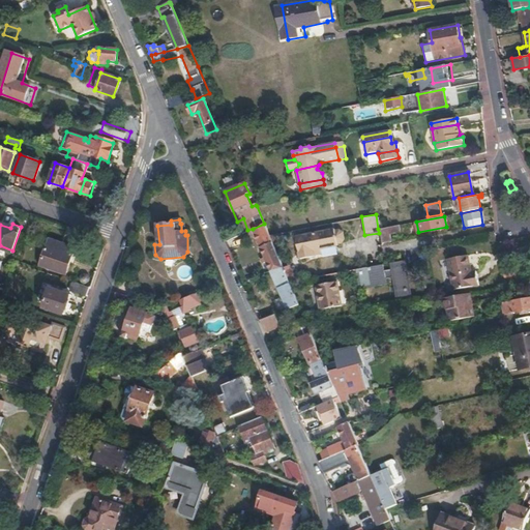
[(266,261),(270,270),(274,269),(283,267),(282,266),(281,264),(277,257),(272,243),(269,235),(264,224),(253,229),(259,243),(264,257),(260,259),(261,263),(266,261)]
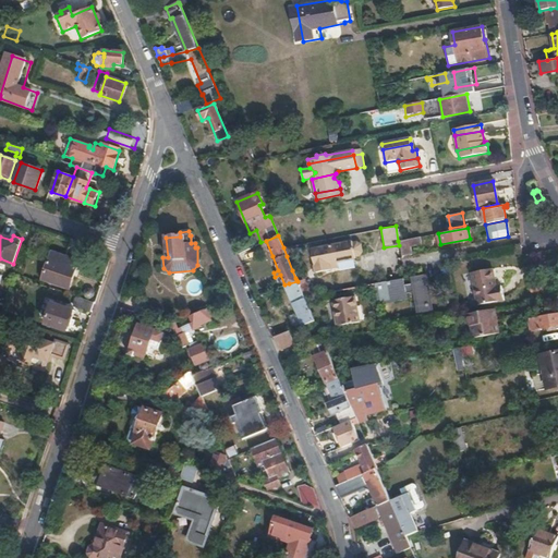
[(398,241),(399,245),(401,257),(409,256),(408,247),(421,244),(420,237),(398,241)]
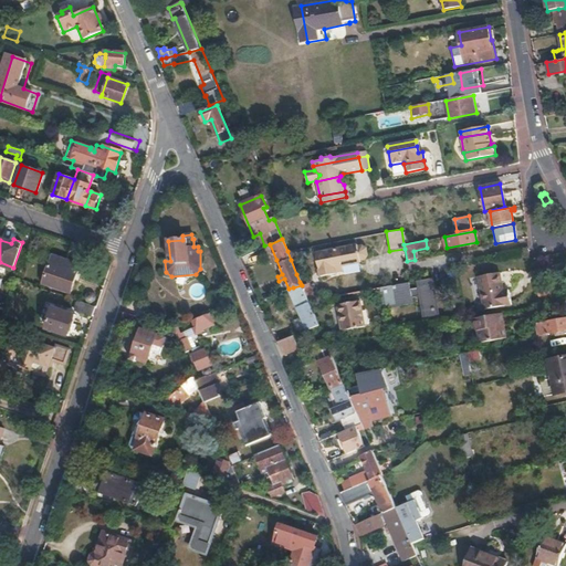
[(314,253),(320,279),(335,275),(333,264),(341,262),(359,259),(358,258),(362,257),(364,253),(363,248),(360,247),(357,248),(357,244),(314,253)]
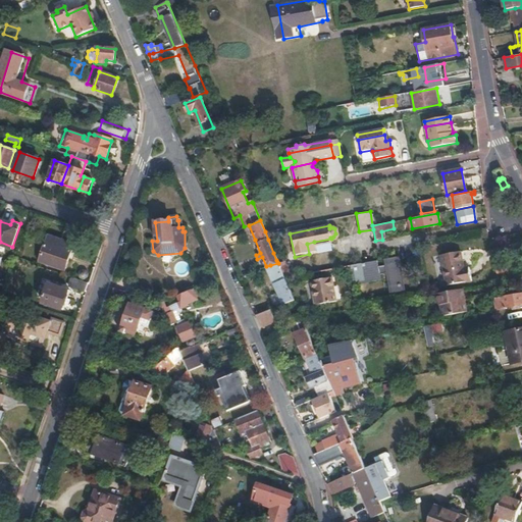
[(272,230),(265,231),(268,240),(273,239),(272,230)]
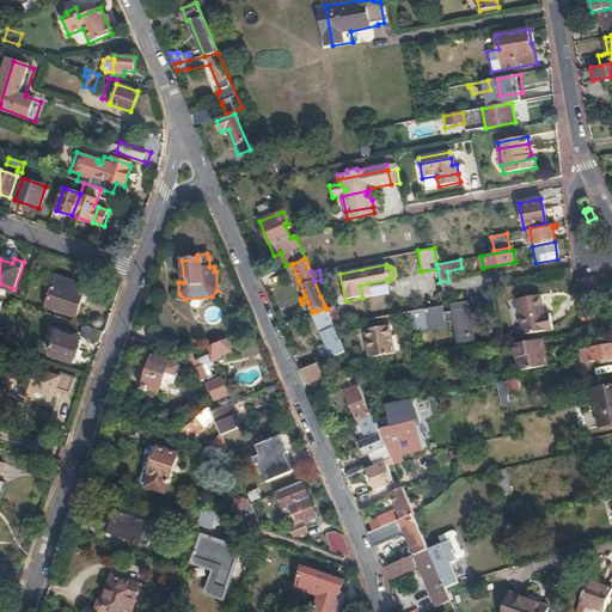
[(86,286),(55,275),(46,305),(75,316),(86,286)]
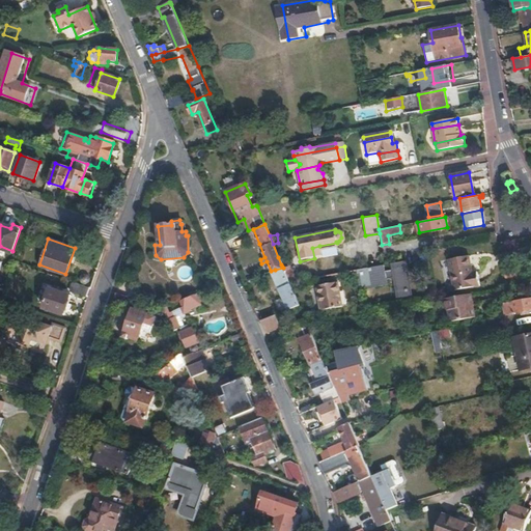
[(314,258),(322,257),(319,246),(312,248),(314,258)]
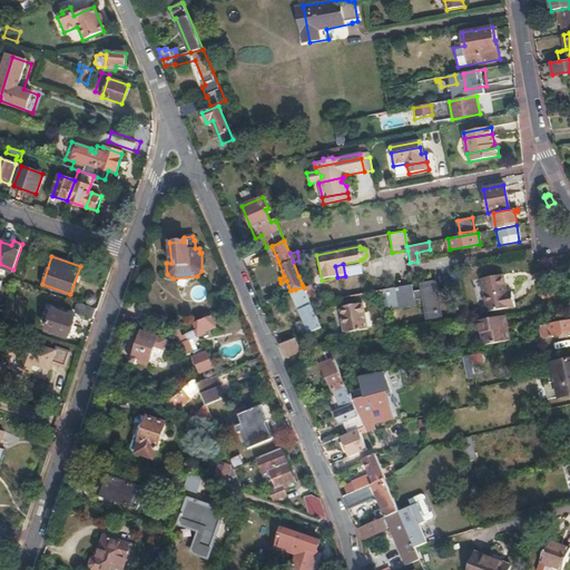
[(488,311),(513,306),(511,293),(505,294),(501,274),(481,278),(488,311)]
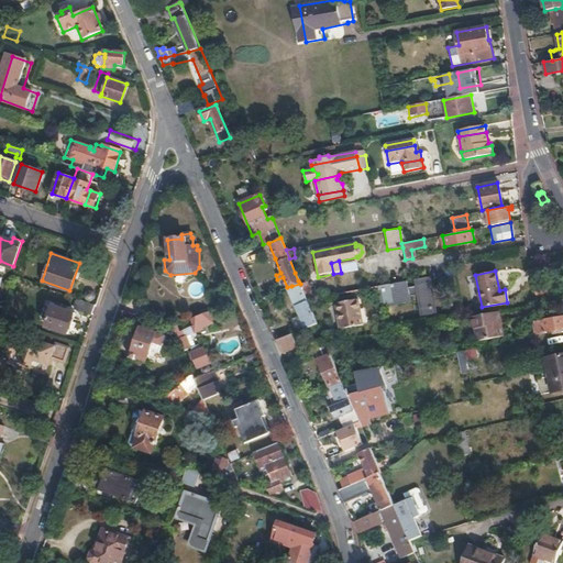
[(407,287),(406,280),(377,286),(381,307),(410,300),(409,296),(416,294),(420,317),(438,313),(431,276),(430,276),(412,279),(414,286),(407,287)]
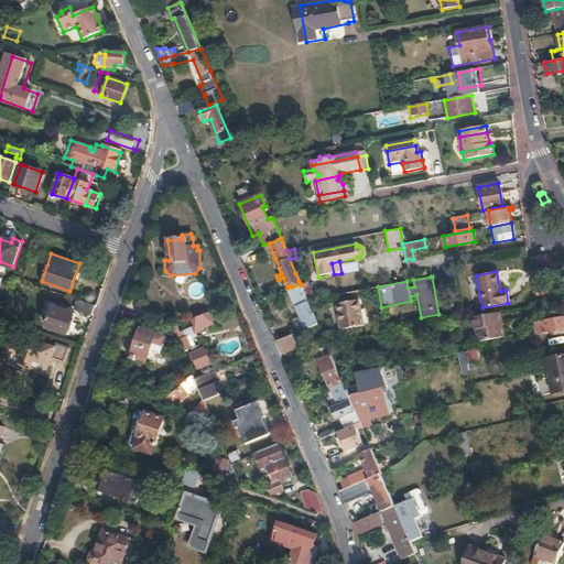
[(301,284),(301,286),(303,291),(306,300),(316,297),(312,288),(311,285),(308,280),(299,281),(300,283),(301,284)]
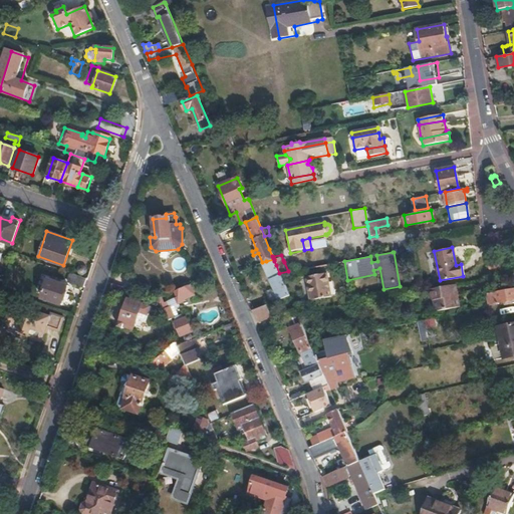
[(274,259),(266,261),(274,278),(270,280),(278,299),(289,295),(279,273),(276,265),(274,261),(274,259)]
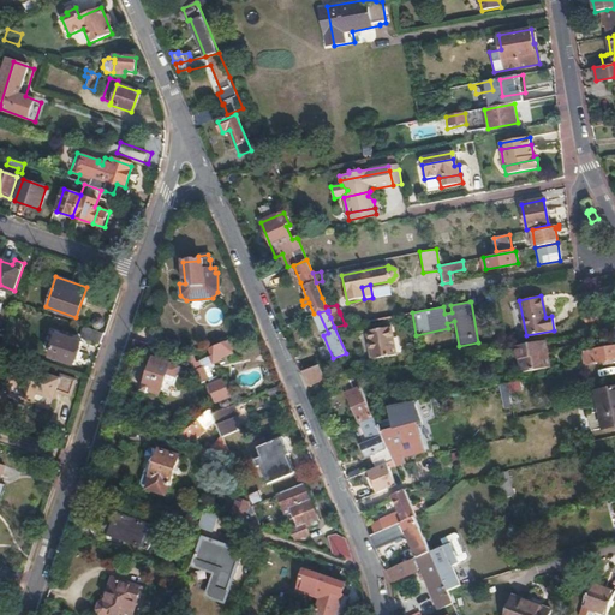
[(601,323),(598,314),(587,316),(590,326),(601,323)]
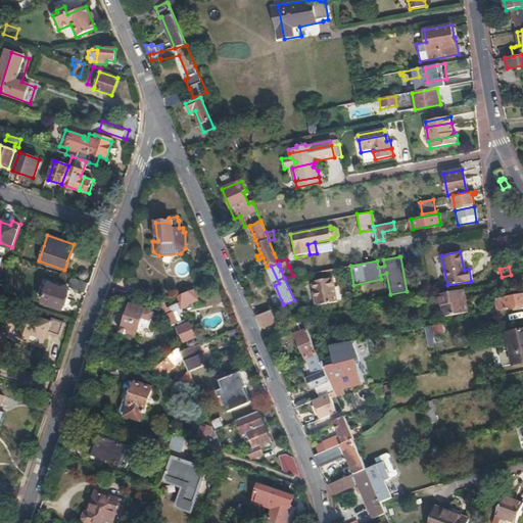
[(210,282),(218,278),(214,270),(206,273),(210,282)]
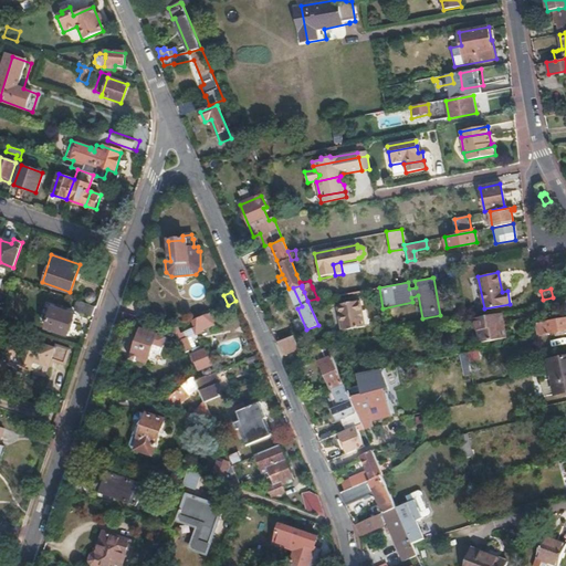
[(364,324),(359,299),(336,303),(339,323),(342,323),(343,328),(364,324)]
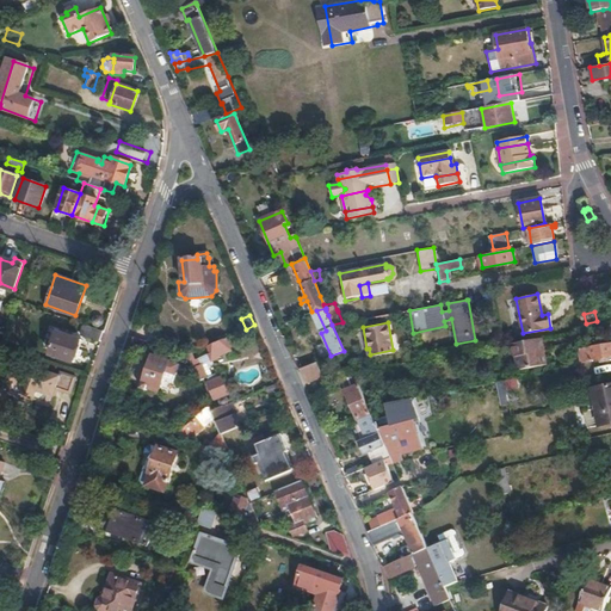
[(104,331),(87,325),(84,335),(100,341),(104,331)]
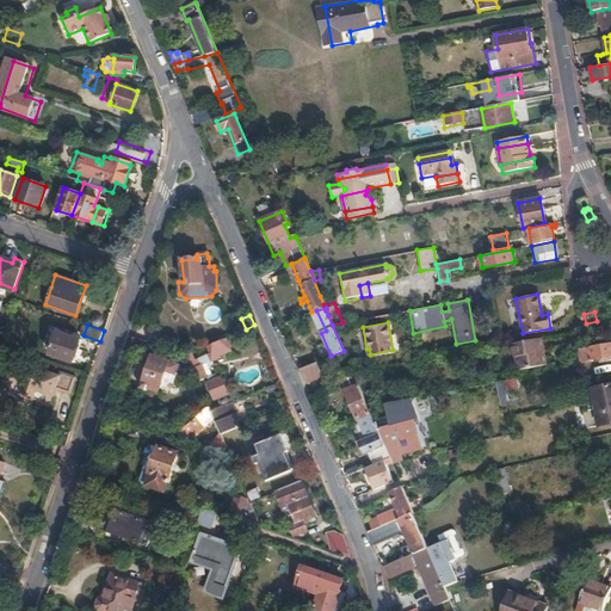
[(150,343),(156,346),(161,335),(139,326),(134,337),(150,343)]
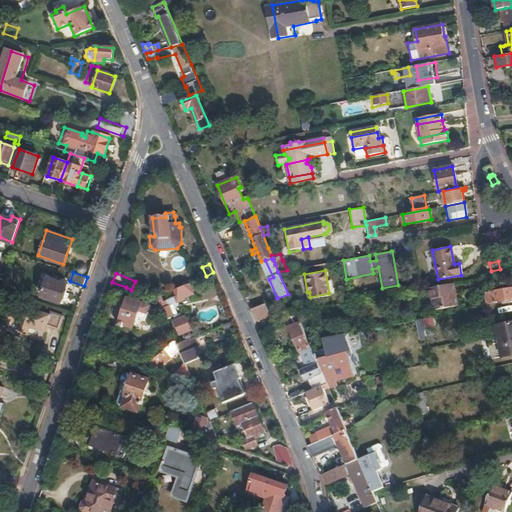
[(69,285),(49,278),(43,297),(63,303),(69,285)]
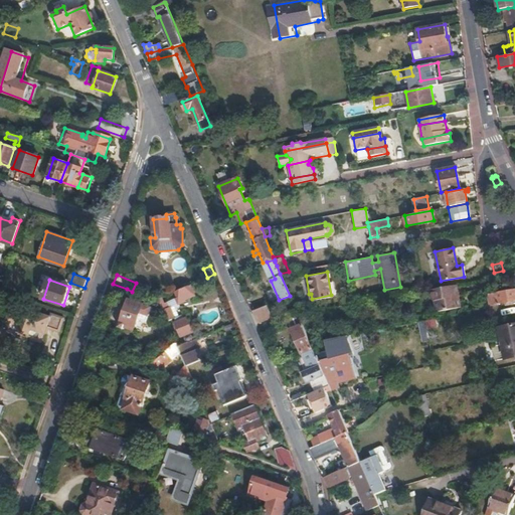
[(124,297),(127,289),(113,284),(111,290),(111,293),(124,297)]
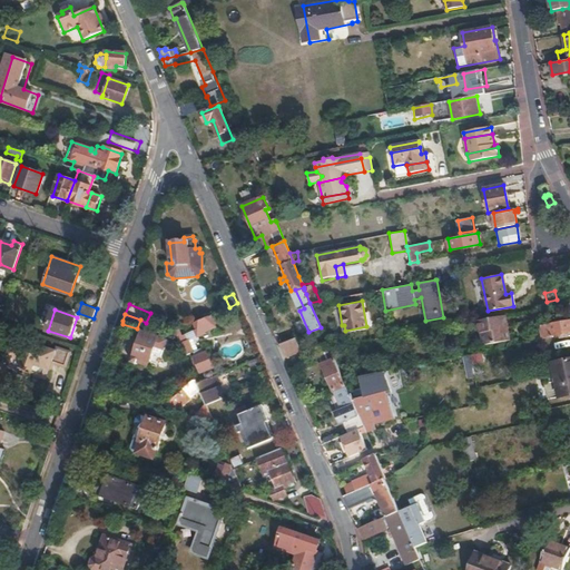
[(504,315),(477,321),(482,345),(510,340),(504,315)]
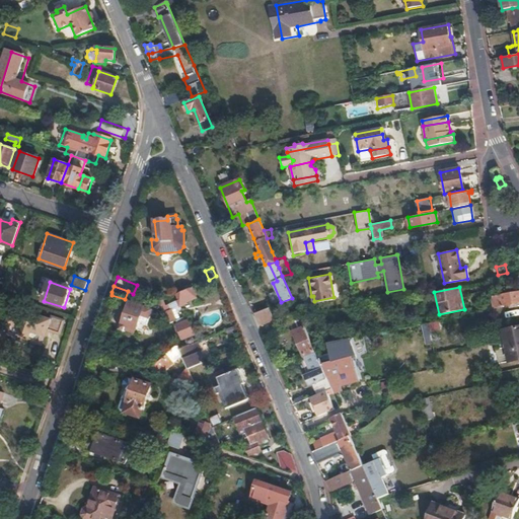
[(196,299),(192,289),(175,296),(178,302),(184,300),(187,303),(196,299)]
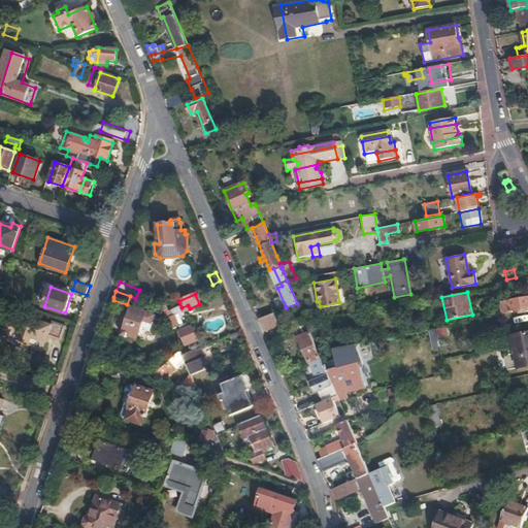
[(527,296),(499,301),(501,314),(520,309),(526,308),(527,307),(527,296)]
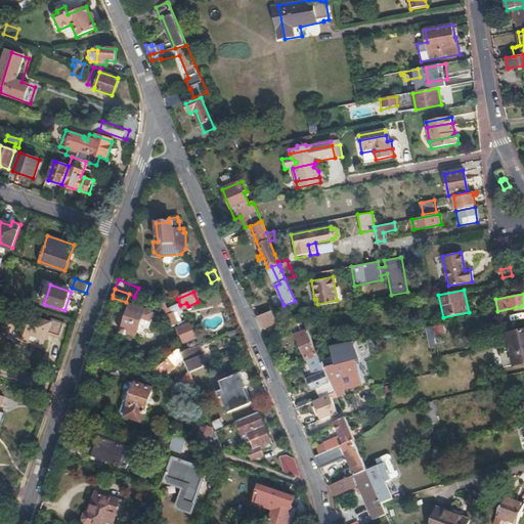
[(268,304),(254,309),(256,316),(257,316),(267,312),(271,310),(268,304)]
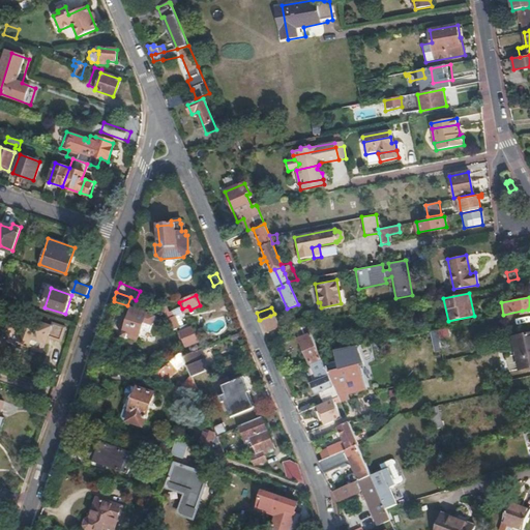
[(156,318),(133,310),(124,332),(128,333),(127,336),(136,340),(137,337),(152,343),(156,328),(152,327),(156,318)]
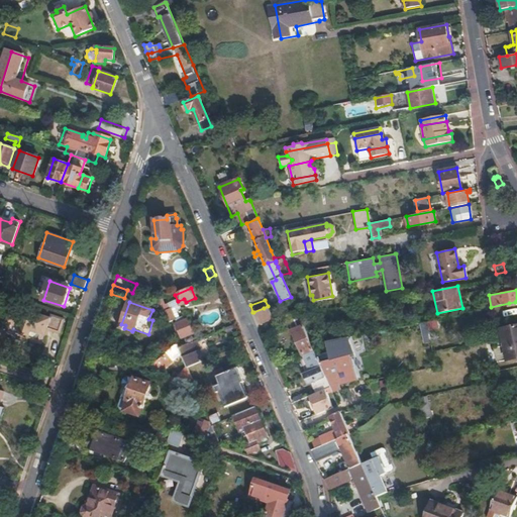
[(172,312),(172,311),(170,312),(167,306),(165,307),(163,302),(159,303),(167,320),(169,326),(177,322),(172,312)]
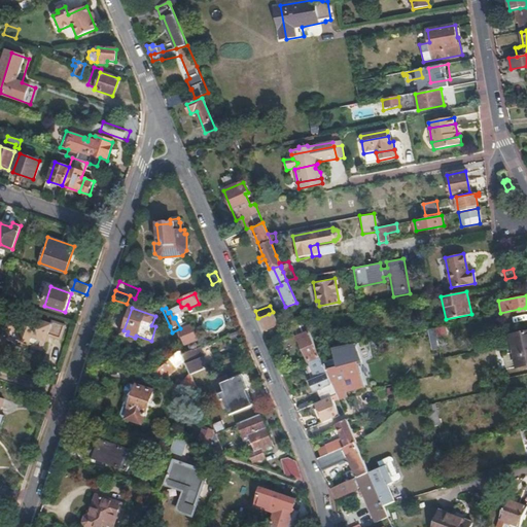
[(54,321),(53,324),(12,311),(7,327),(10,328),(7,338),(18,341),(16,345),(28,349),(29,346),(40,350),(43,341),(46,342),(48,335),(61,339),(65,325),(54,321)]
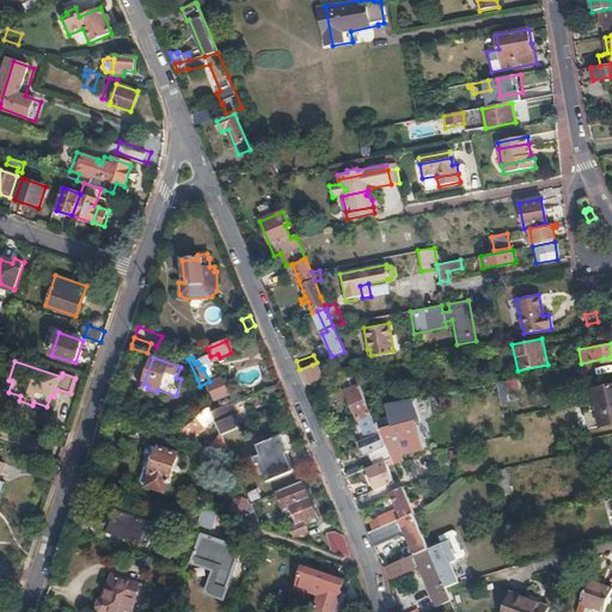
[(312,365),(300,369),(306,385),(322,378),(319,369),(314,371),(312,365)]
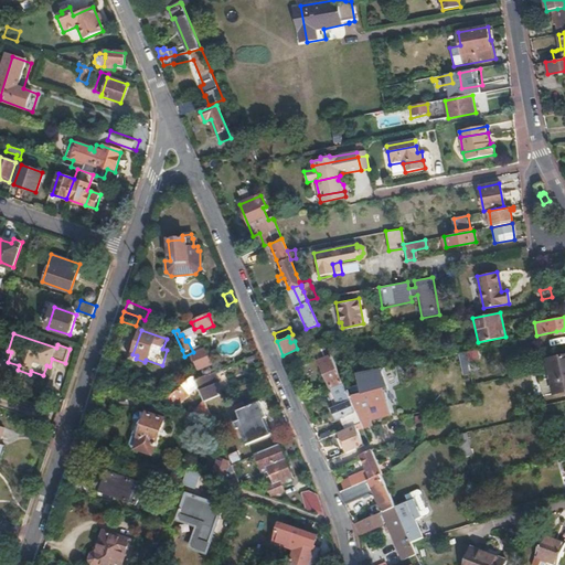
[(198,350),(192,339),(188,341),(193,352),(198,350)]
